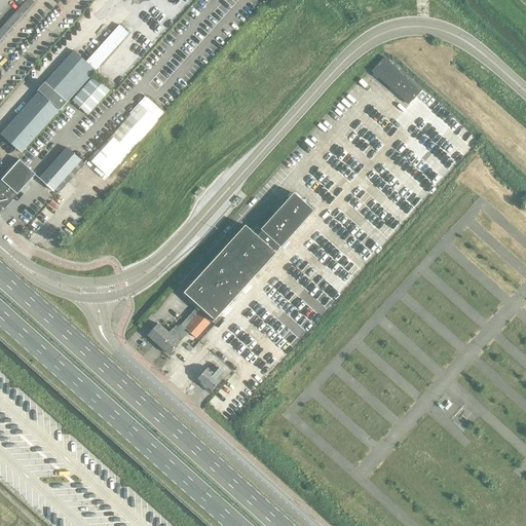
[(96,71),(128,33),(119,25),(86,62),(74,51),(63,64),(52,75),(45,83),(38,90),(39,92),(1,135),(22,153),(60,110),(96,71)]
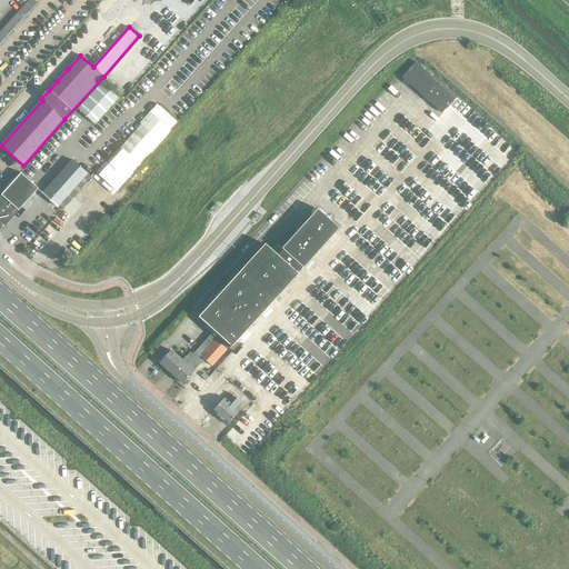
[(416,62),(402,78),(442,112),(456,98),(416,62)]
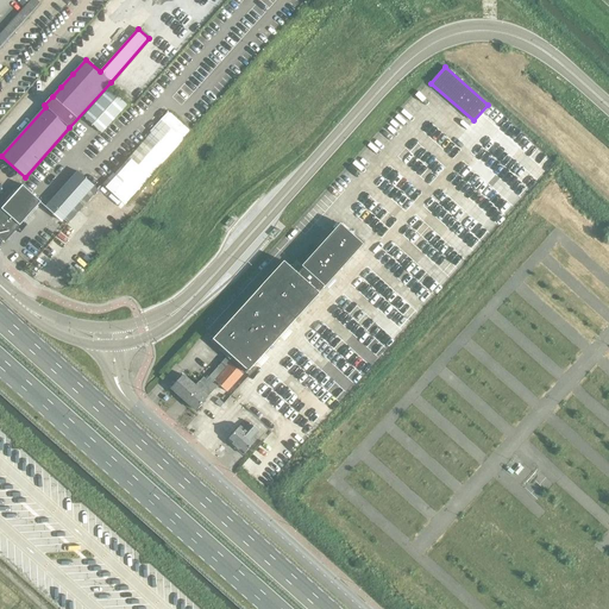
[(102,132),(129,104),(110,86),(83,115),(102,132)]
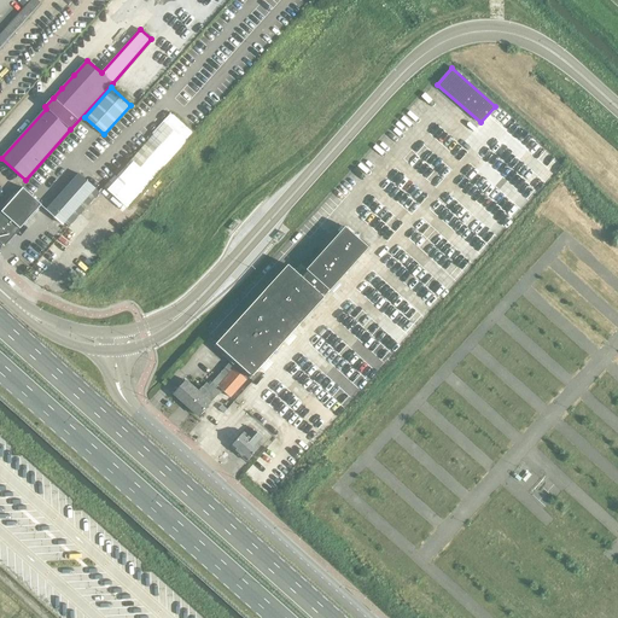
[(149,141),(111,182),(129,199),(167,157),(159,151),(149,141)]
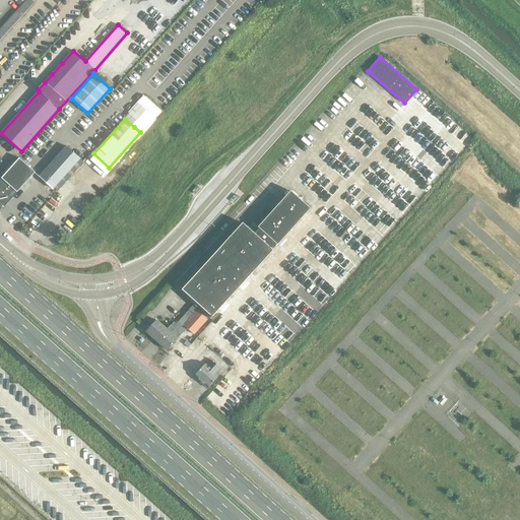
[(342,126),(340,130),(349,137),(351,133),(342,126)]
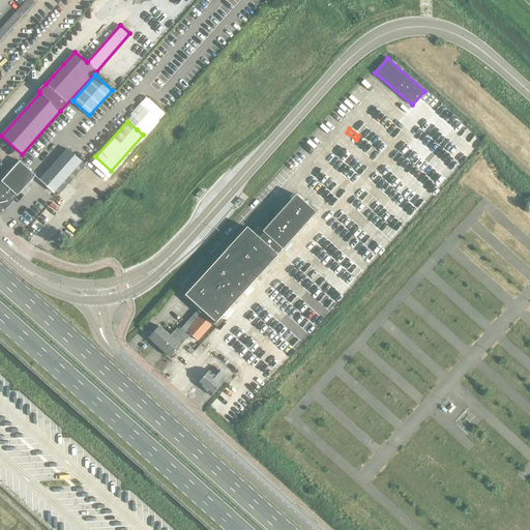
[(67,149),(40,180),(49,188),(54,193),(82,162),(67,149)]
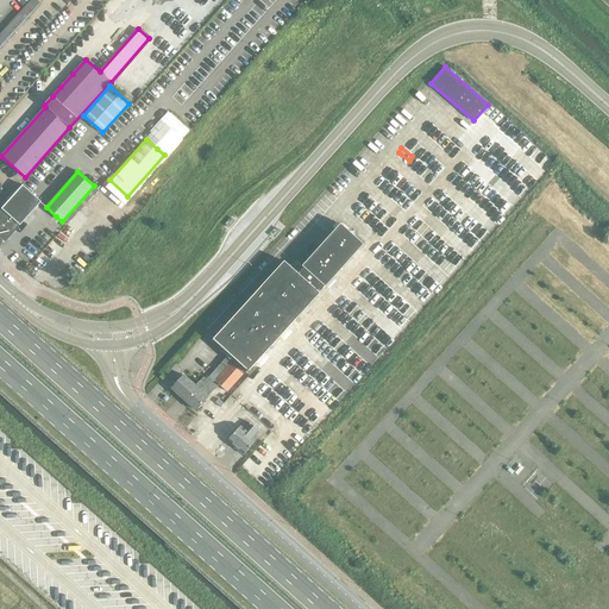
[(22,186),(0,209),(0,234),(4,239),(17,224),(19,226),(41,202),(22,186)]
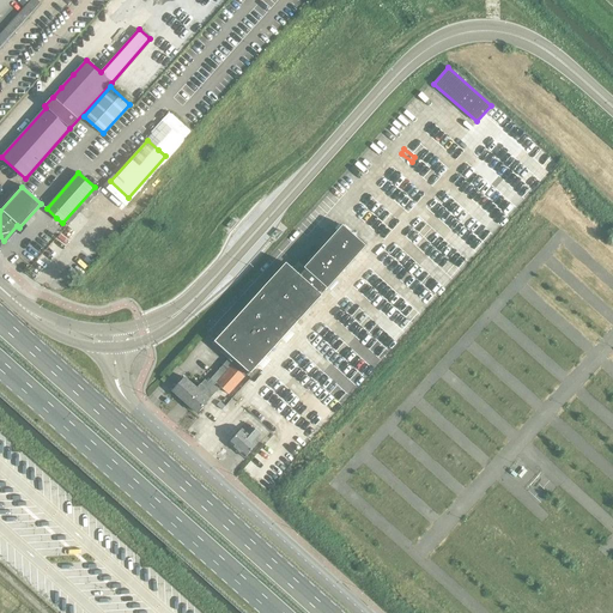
[(249,376),(321,296),(365,246),(341,225),(298,274),(286,263),(214,341),(231,357),(208,382),(205,380),(196,389),(184,377),(173,390),(195,412),(219,386),(229,395),(247,375),(249,376)]
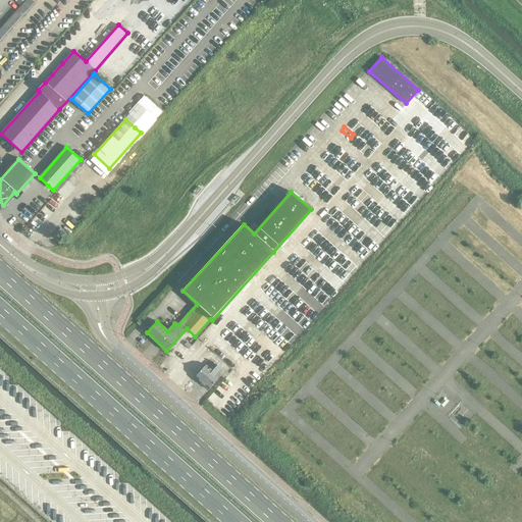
[(195,377),(202,383),(217,366),(214,362),(209,368),(206,365),(195,377)]
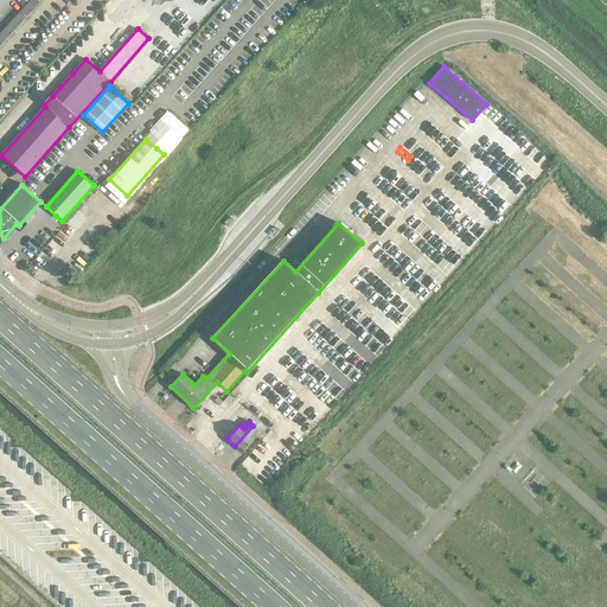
[(253,426),(235,446),(242,453),(255,439),(251,435),(257,429),(253,426)]
